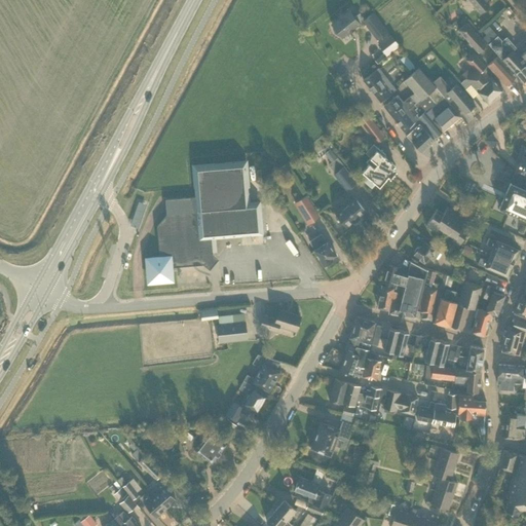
[(468,0),(480,12),(489,5),(486,1),(486,0),(468,0)]
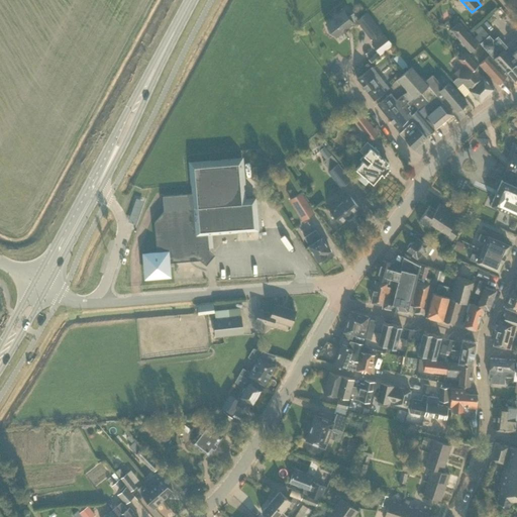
[(347,17),(343,11),(338,14),(337,14),(332,17),(333,18),(326,24),(328,26),(327,27),(328,32),(332,34),(334,33),(335,36),(342,30),(343,32),(347,29),(346,27),(351,24),(352,25),(356,26),(359,23),(371,38),(380,30),(367,13),(358,19),(353,13),(347,17)]
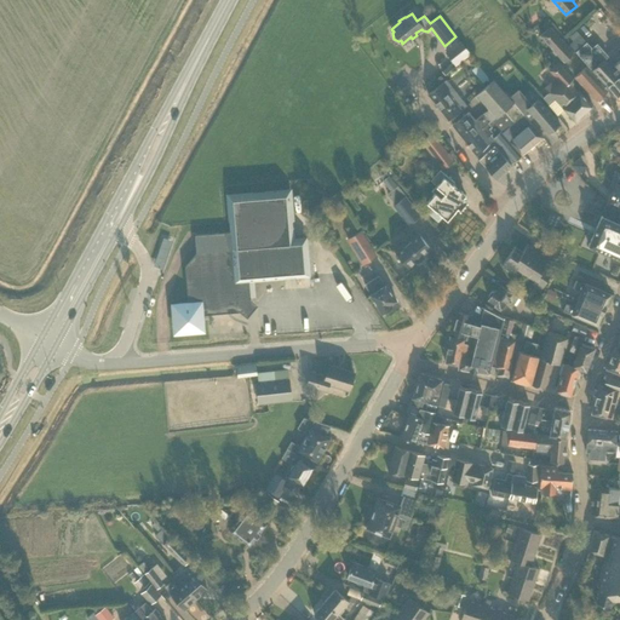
[(562,41),(550,27),(540,35),(554,50),(552,50),(564,62),(574,52),(562,40),(562,41)]
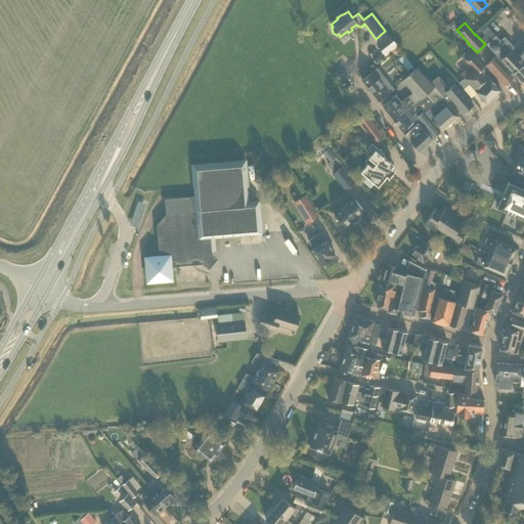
[(506,64),(505,66),(514,77),(512,79),(515,82),(523,74),(523,49),(518,54),(517,56),(511,50),(513,48),(505,38),(499,41),(486,26),(481,30),(481,31),(483,34),(480,37),(486,44),(506,64)]
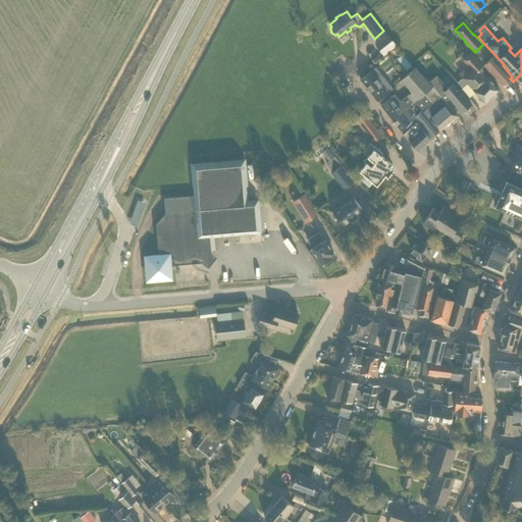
[(389,31),(376,40),(384,52),(399,43),(389,31)]
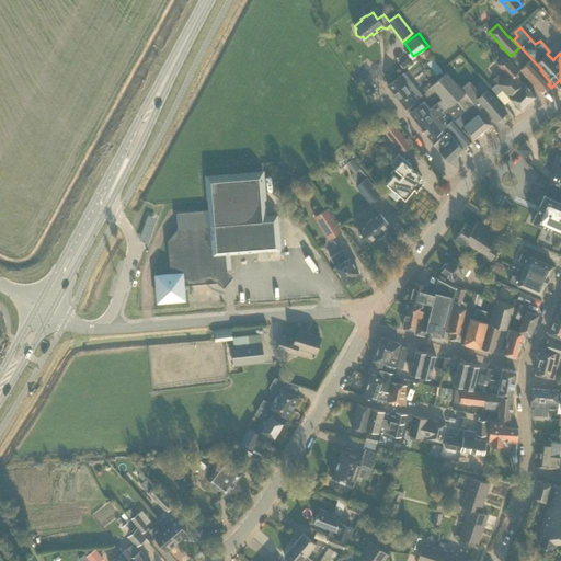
[(496,64),(506,75),(491,89),(504,104),(510,99),(519,110),(521,109),(523,109),(525,106),(525,104),(535,95),(516,73),(518,71),(505,57),(496,64)]
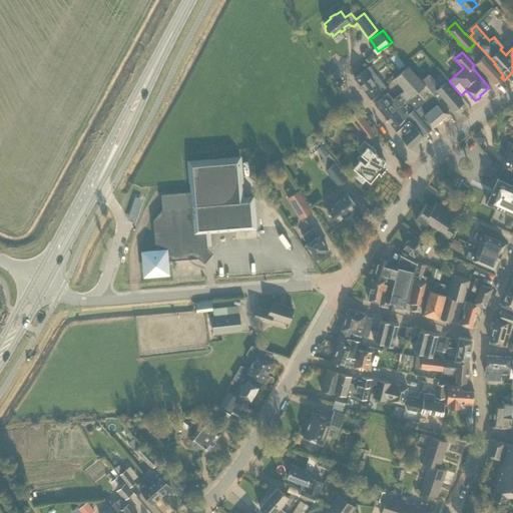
[(503,75),(494,64),(485,55),(475,63),(494,83),(501,77),(503,75)]
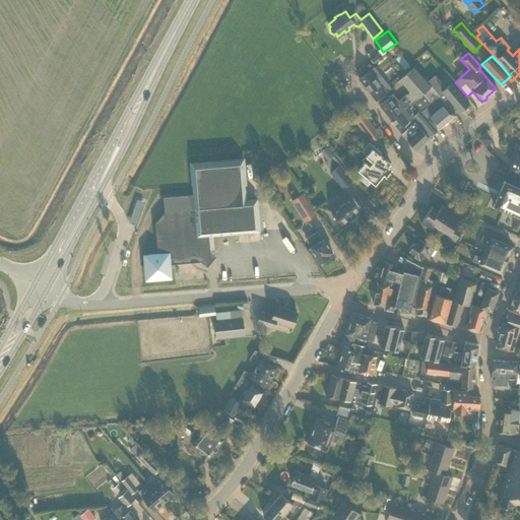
[(400,64),(405,69),(409,65),(405,60),(400,64)]
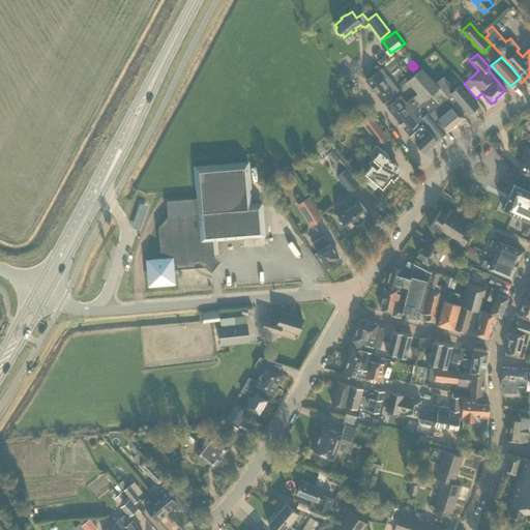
[(377,95),(392,83),(381,68),(365,81),(377,95)]
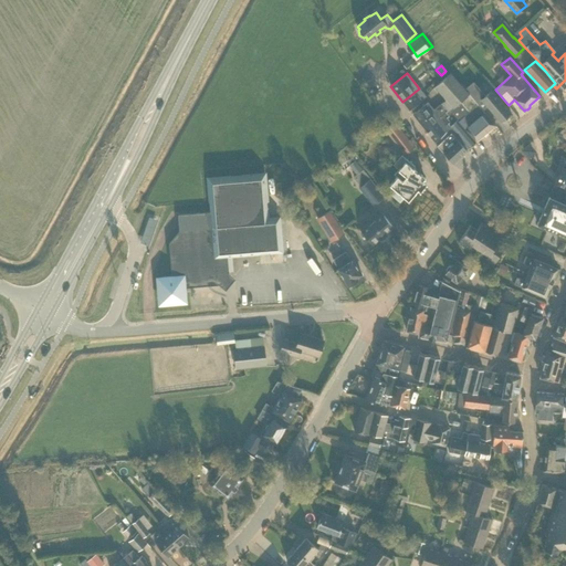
[(452,128),(468,148),(469,148),(495,125),(484,113),(478,104),(469,93),(450,73),(435,86),(446,100),(433,109),(427,102),(412,114),(433,140),(436,139),(450,128),(452,128)]
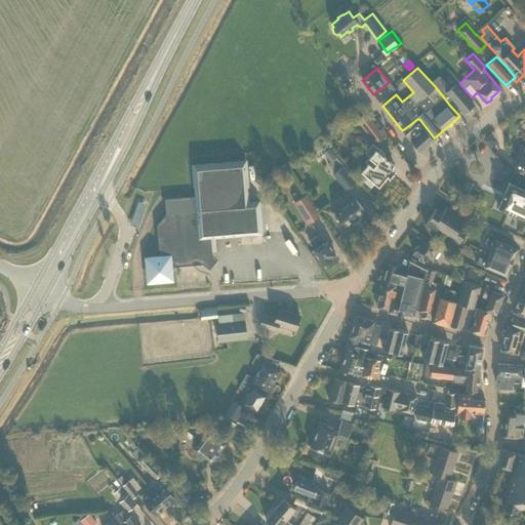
[(389,82),(373,94),(379,102),(395,89),(389,82)]
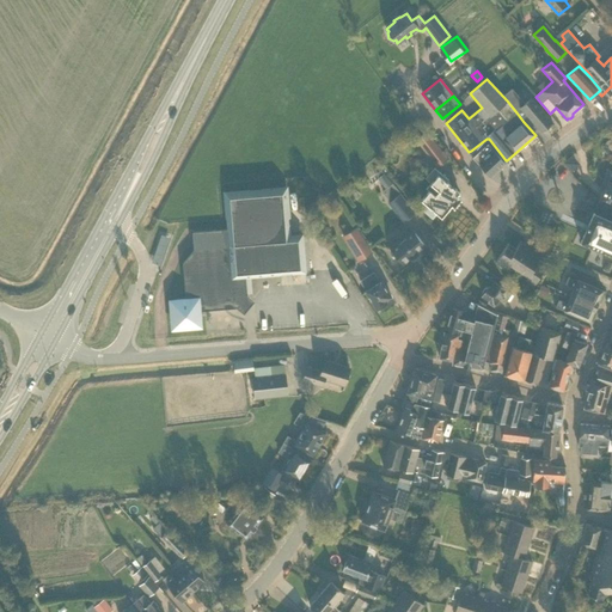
[(521,106),(513,96),(508,101),(522,118),(527,115),(540,132),(552,121),(532,98),(521,106)]
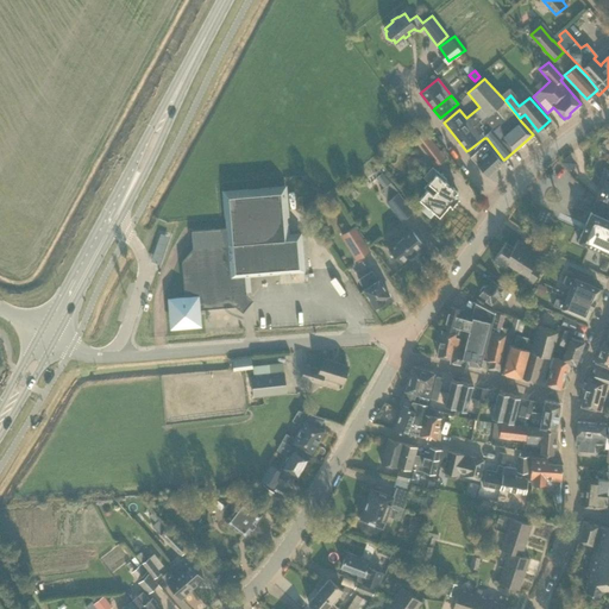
[(435,165),(445,158),(424,131),(415,138),(435,165)]
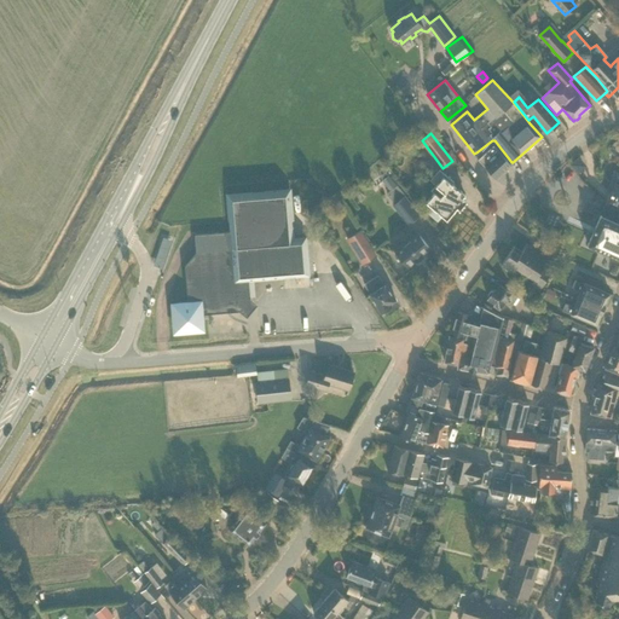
[(510,163),(512,162),(495,140),(492,140),(476,152),(480,156),(478,158),(486,168),(495,178),(510,163)]
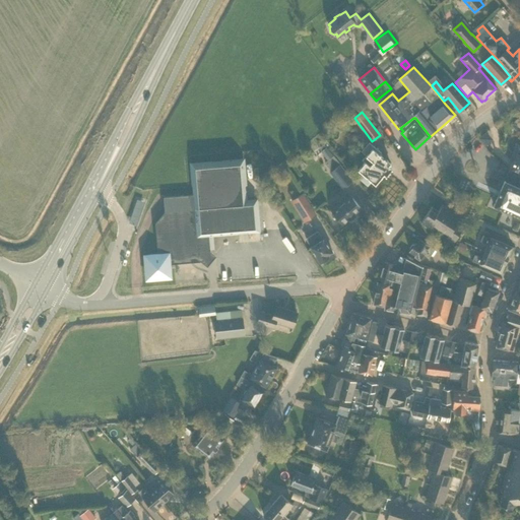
[(388,175),(391,171),(390,169),(391,169),(388,166),(390,163),(379,154),(381,152),(369,142),(362,151),(366,155),(362,159),(364,161),(358,170),(362,173),(359,177),(368,184),(371,181),(375,184),(383,174),(385,175),(386,175),(388,175)]
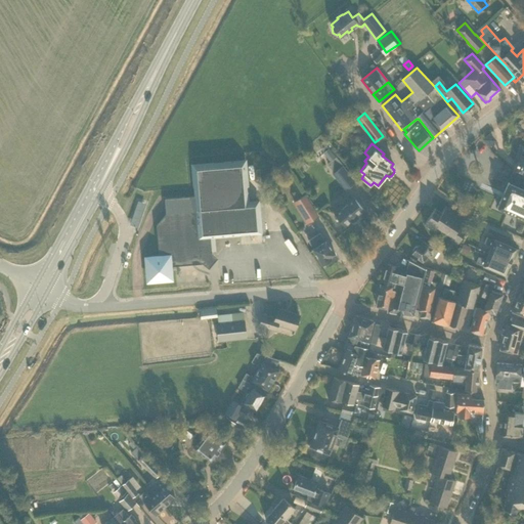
[(523,156),(521,155),(523,146),(523,145),(520,143),(513,160),(517,162),(513,172),(523,177),(523,156)]
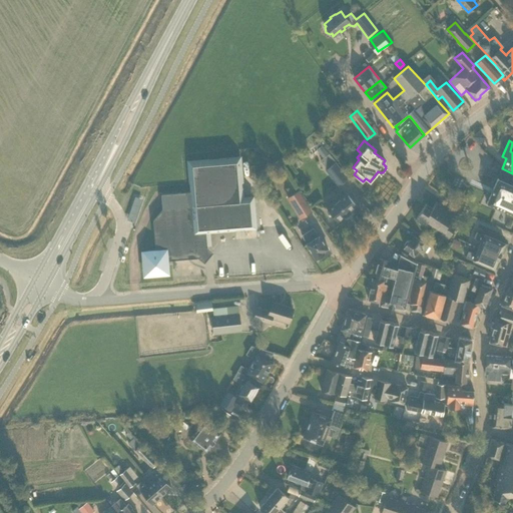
[(338,186),(349,177),(323,144),(317,149),(323,157),(320,160),(327,169),(325,170),(338,186)]
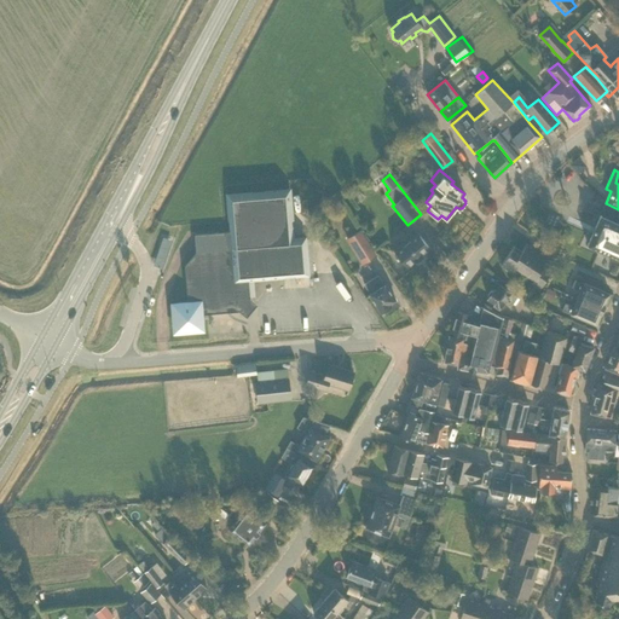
[(293,238),(289,190),(227,196),(231,231),(194,235),(196,254),(185,266),(187,302),(179,304),(172,311),(173,325),(181,333),(196,331),(203,324),(202,314),(238,311),(249,298),(248,279),(308,275),(305,238),(293,238)]
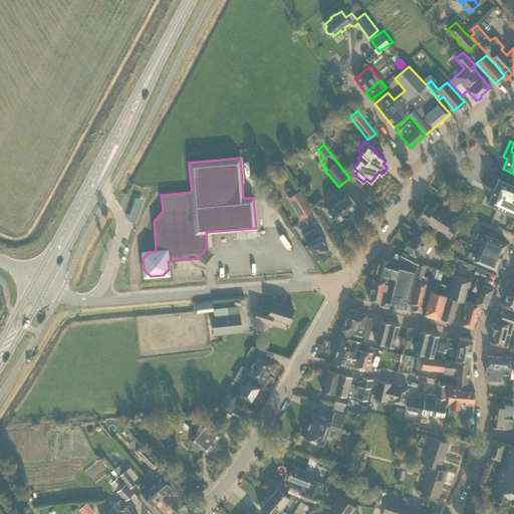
[(513,215),(513,174),(503,169),(502,168),(497,179),(498,179),(488,204),(513,215)]
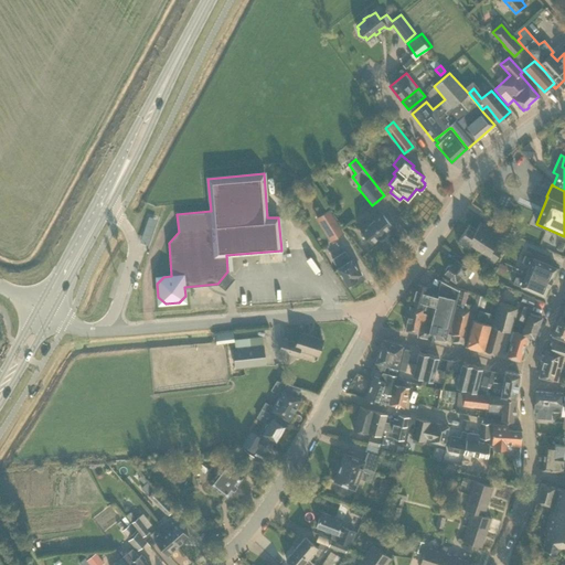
[(331,241),(342,233),(328,211),(317,219),(331,241)]
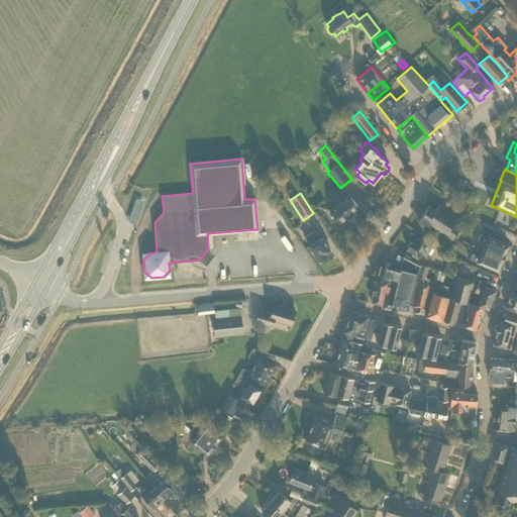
[(137,195),(129,219),(137,221),(145,198),(137,195)]
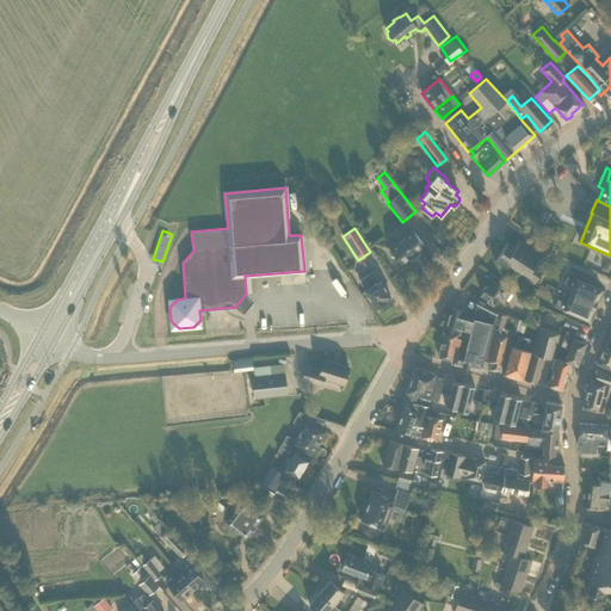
[(411,259),(418,253),(417,252),(425,245),(412,230),(389,248),(402,264),(409,258),(411,259)]
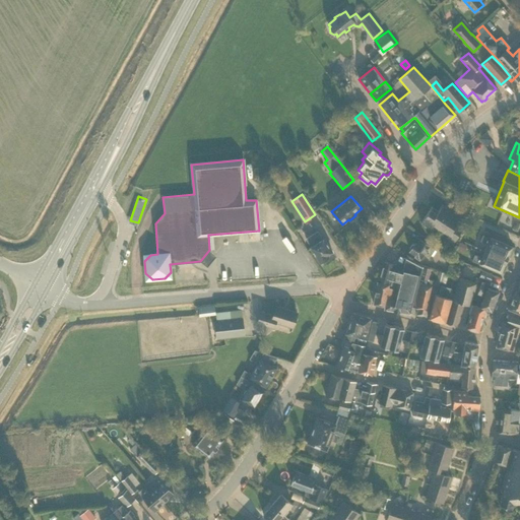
[(432,206),(420,222),(428,228),(431,223),(440,230),(448,235),(445,239),(452,244),(463,228),(456,223),(459,219),(461,216),(454,212),(447,223),(442,219),(449,209),(443,204),(438,211),(432,206)]
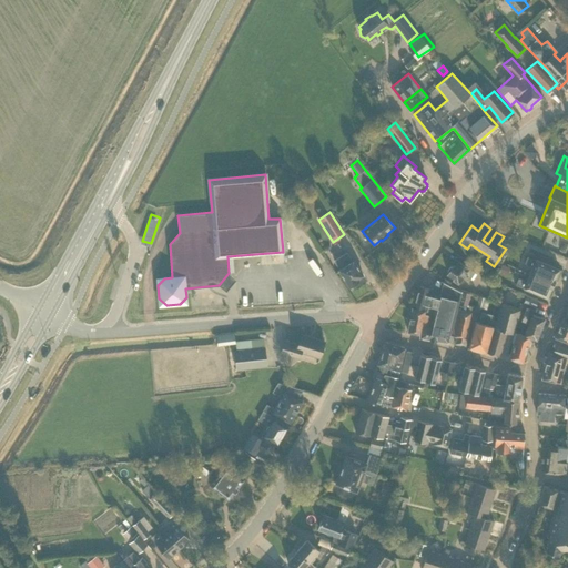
[(352,261),(346,252),(334,261),(340,270),(338,270),(348,286),(358,281),(357,279),(363,275),(353,261),(352,261)]
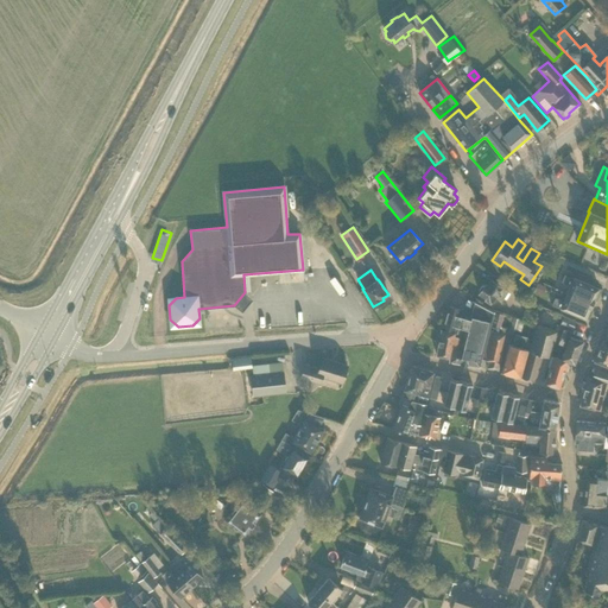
[(567,293),(591,304),(599,289),(574,278),(564,274),(562,282),(570,286),(567,293)]
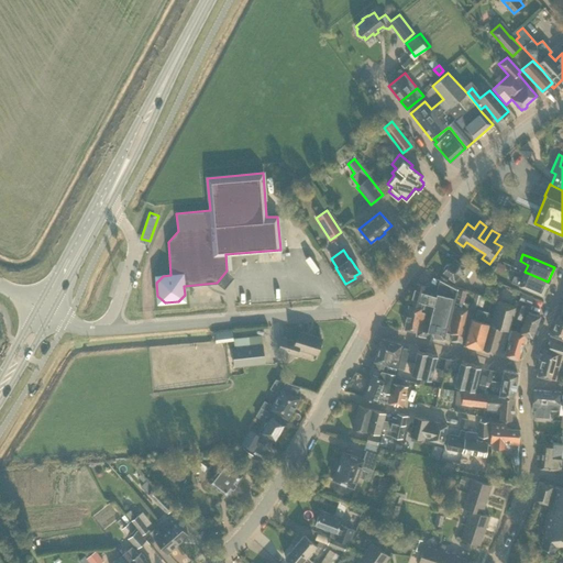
[(465,266),(454,260),(451,264),(449,263),(443,272),(450,276),(449,278),(454,282),(455,279),(455,280),(461,273),(466,277),(471,271),(465,267),(465,266)]
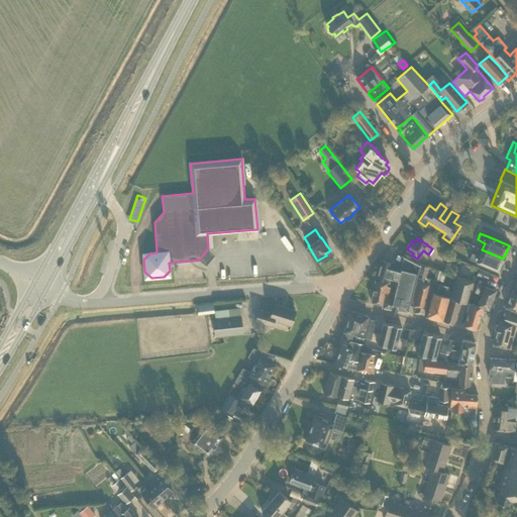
[(460,251),(463,243),(457,240),(454,248),(460,251)]
